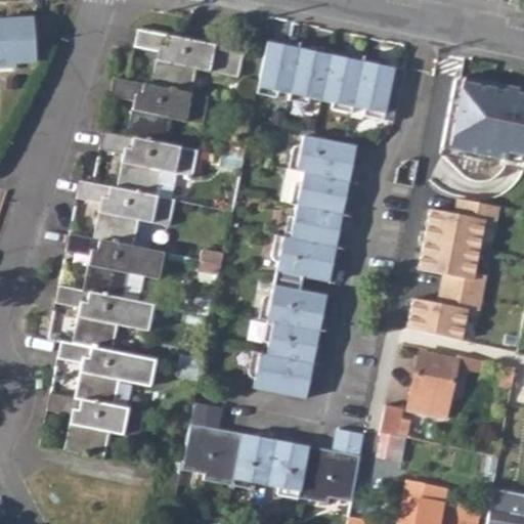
[(0,66),(14,66),(14,62),(35,60),(34,46),(44,45),(48,14),(0,18),(0,66)]
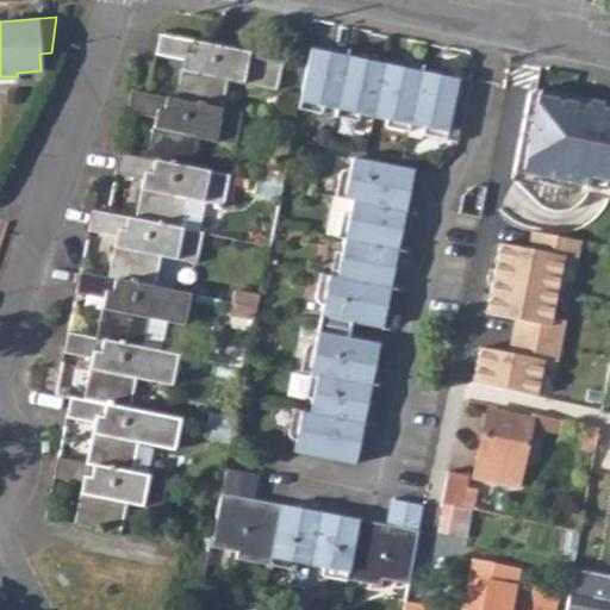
[(191,61),(188,70),(181,69),(175,98),(175,99),(222,107),(228,78),(277,87),(282,57),(160,33),(155,54),(182,60),(191,61)]
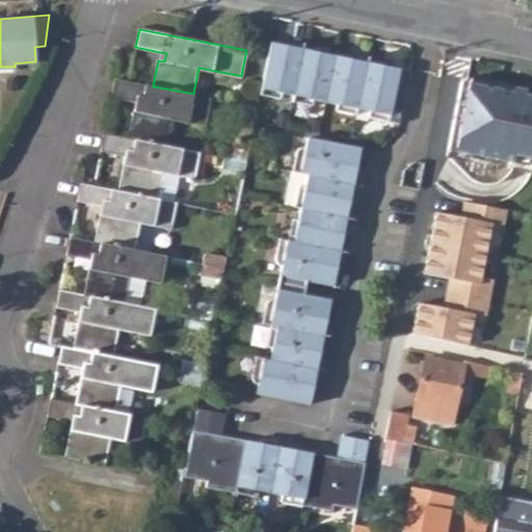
[(292,96),(301,48),(302,43),(287,40),(287,45),(269,42),(259,94),(280,98),(281,92),(292,96)]
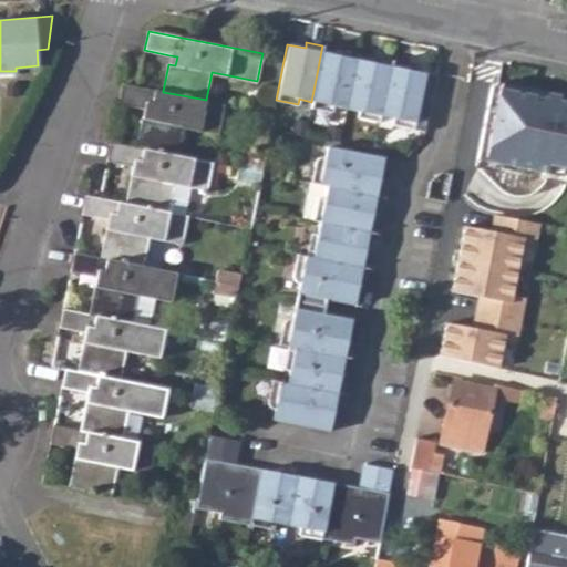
[(321,51),(311,102),(310,106),(332,111),(333,106),(346,109),(357,52),(340,49),(340,54),(321,51)]
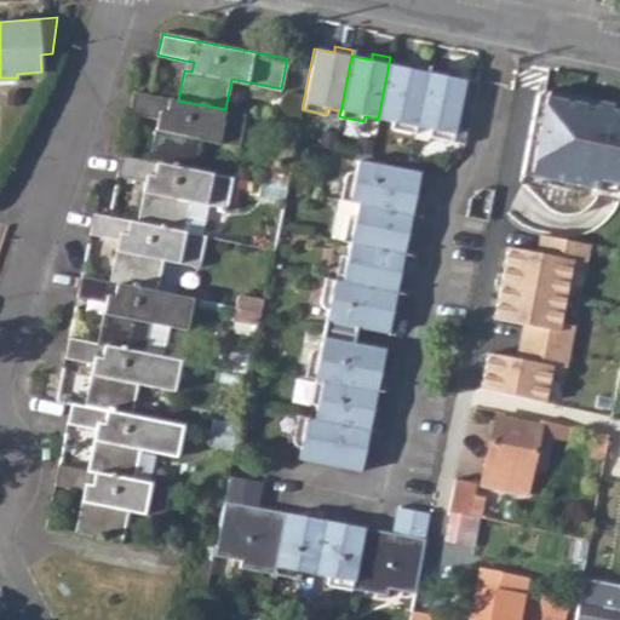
[(390,57),(378,119),(392,121),(391,127),(412,131),(412,126),(424,70),(408,67),(409,61),(390,57)]
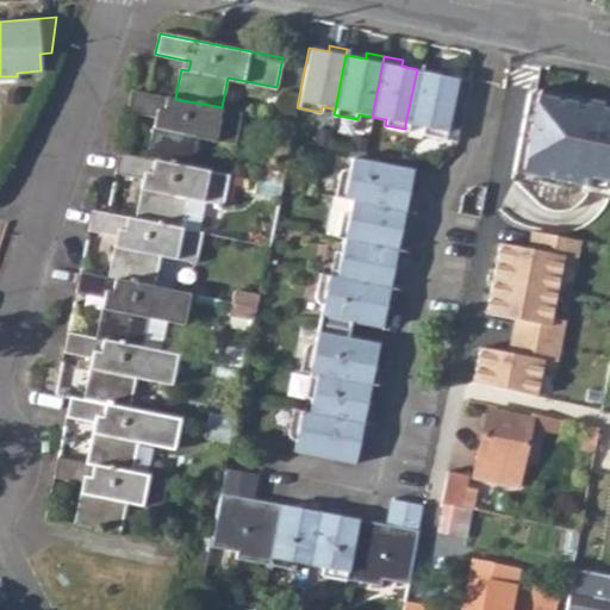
[(182,60),(181,69),(188,70),(191,61),(182,60)]
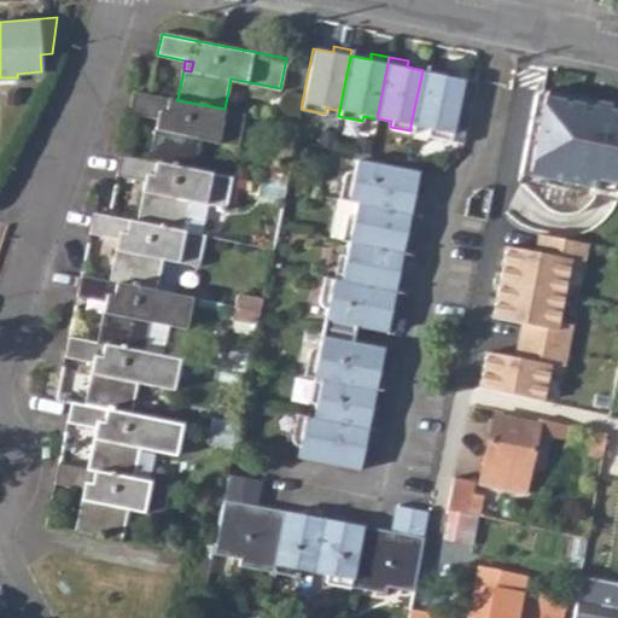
[(476,81),(462,79),(444,74),(445,69),(423,64),(423,70),(410,126),(429,128),(426,134),(464,141),(476,81)]
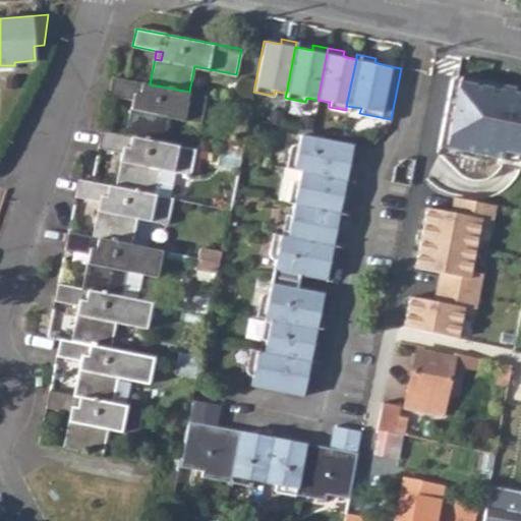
[(125,134),(166,142),(171,115),(201,121),(207,95),(189,92),(150,84),(111,77),(108,96),(132,100),(139,101),(137,109),(130,108),(125,134)]
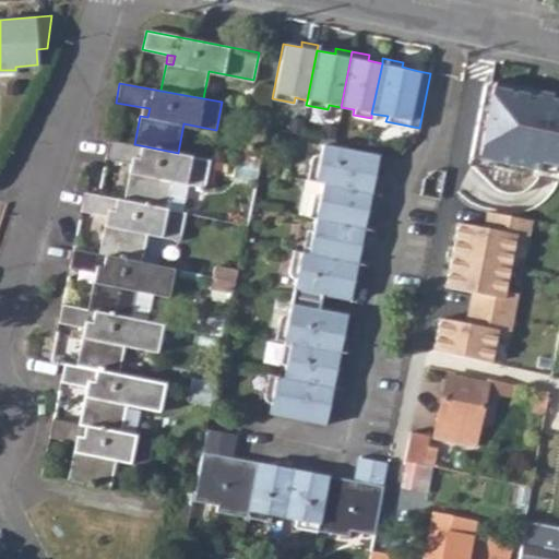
[(142,107),(140,116),(147,117),(150,108),(142,107)]
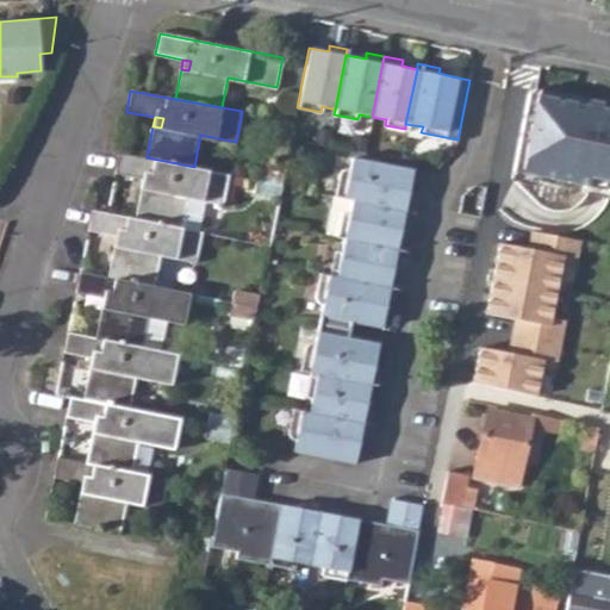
[(609,153),(515,135),(504,187),(556,197),(553,213),(549,234),(587,241),(595,205),(609,207),(609,153)]
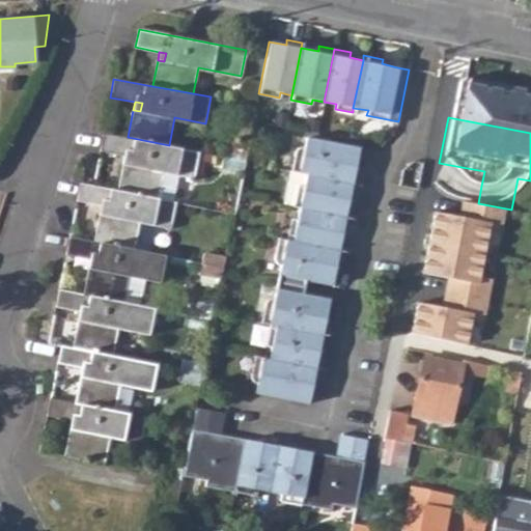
[(179,174),(196,177),(200,151),(169,145),(128,137),(104,133),(101,150),(124,156),(132,157),(131,165),(123,164),(118,190),(159,197),(173,200),(179,174)]
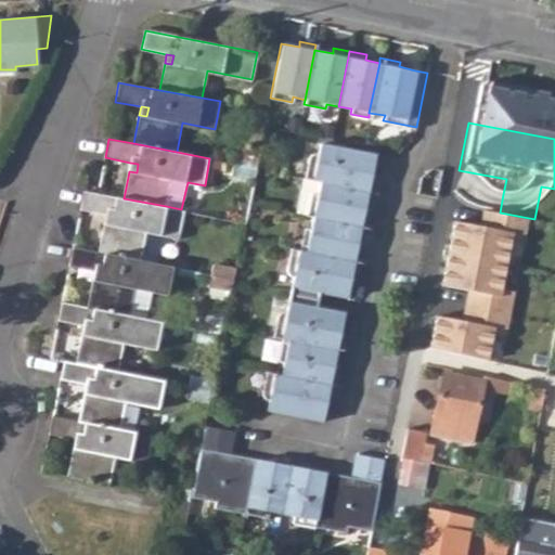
[(310,155),(305,178),(374,192),(377,175),(372,173),(376,154),(357,150),(351,153),(348,147),(320,142),(319,153),(315,152),(310,155)]
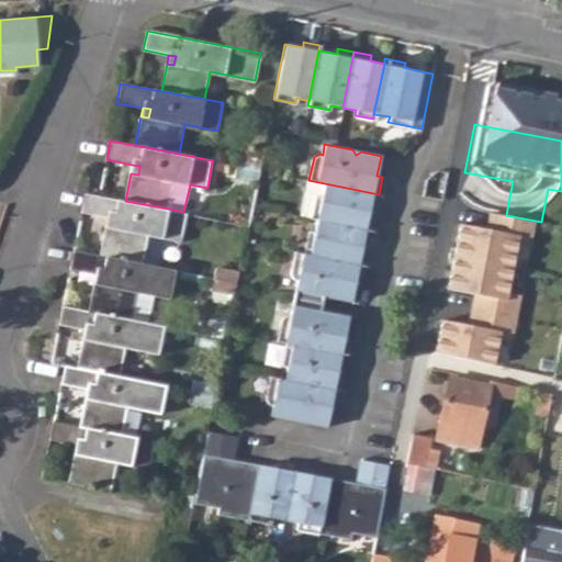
[(236,165),(260,169),(261,158),(237,154),(236,165)]
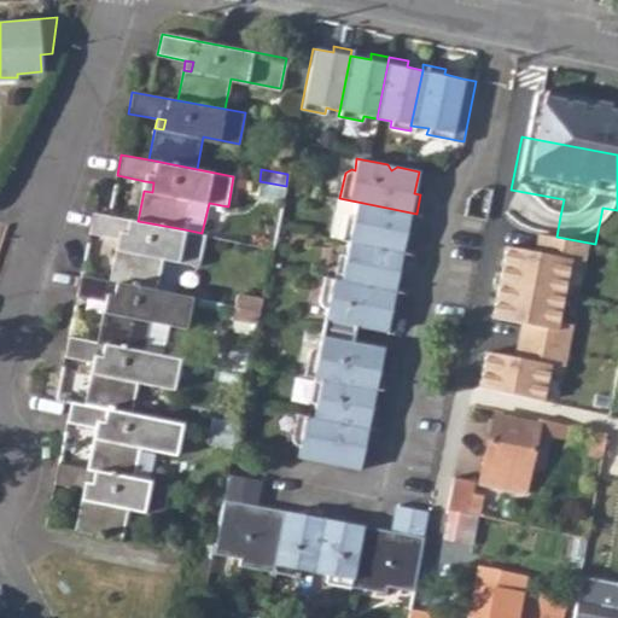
[(152,192),(153,182),(145,181),(144,191),(152,192)]
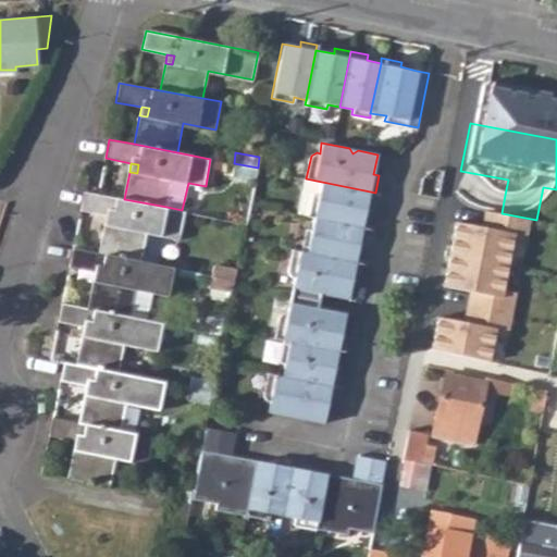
[(232,174),(256,178),(258,168),(234,163),(232,174)]
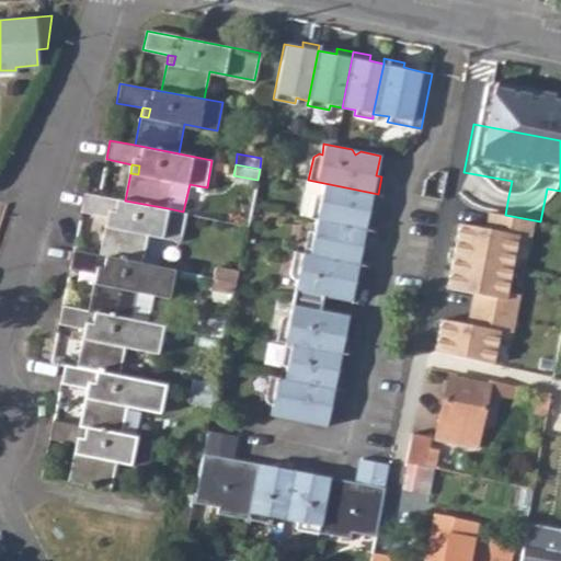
[(512,181),(464,172),(460,187),(508,196),(512,181)]
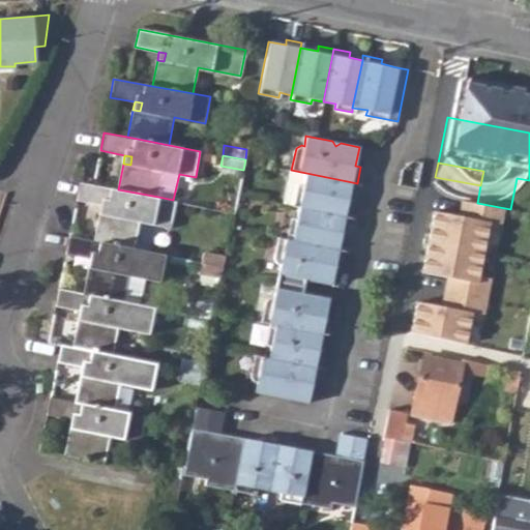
[(357,183),(291,170),(285,203),(299,206),(351,216),(357,183)]
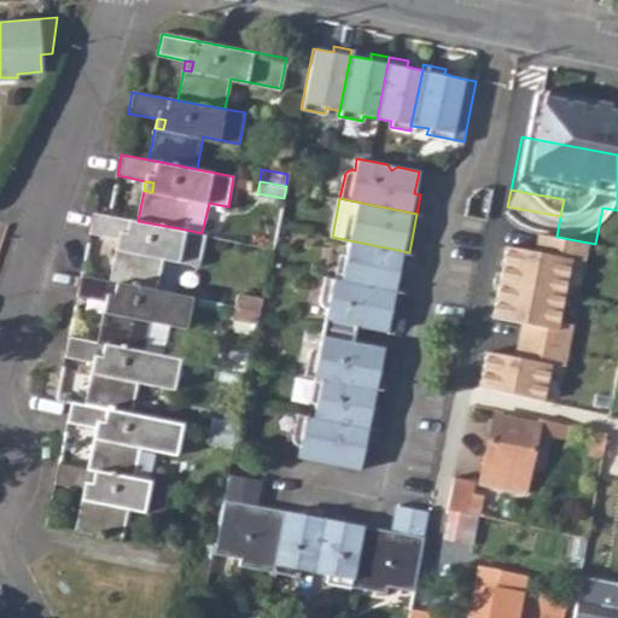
[(157,289),(163,257),(181,261),(199,264),(205,233),(202,233),(185,229),(138,221),(93,211),(89,233),(117,238),(126,239),(123,250),(115,248),(110,280),(156,289),(157,289)]
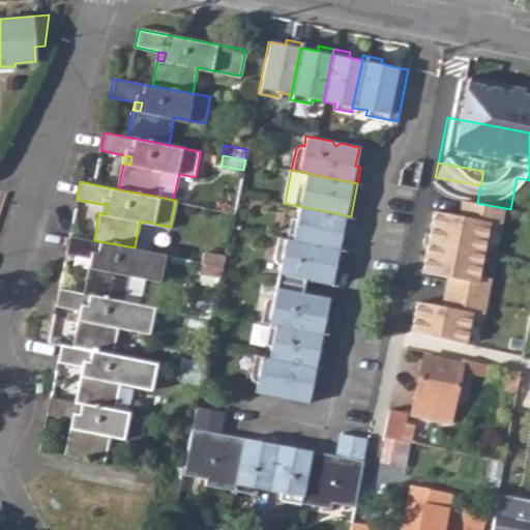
[(100,204),(98,212),(106,214),(108,205),(100,204)]
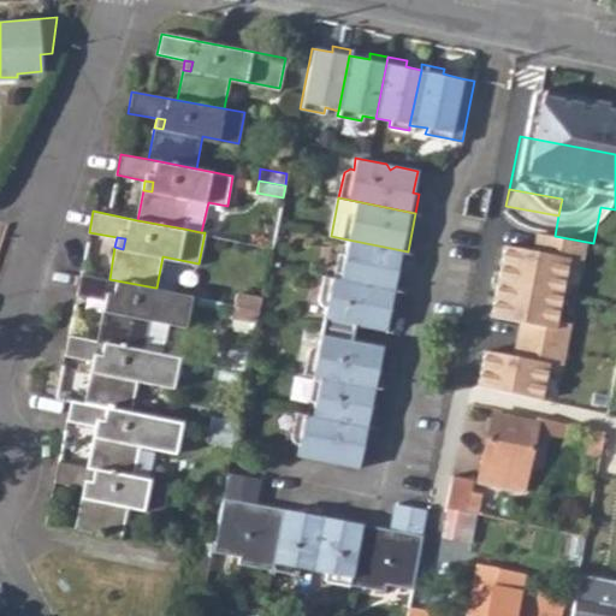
[(408,252),(348,240),(345,254),(338,252),(332,277),(392,289),(398,270),(403,271),(408,252)]
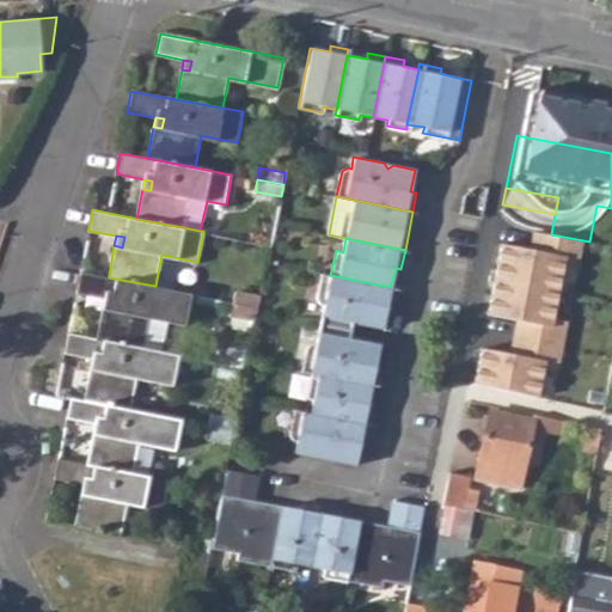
[(173,289),(179,258),(161,255),(155,286),(155,287),(172,289),(173,289)]
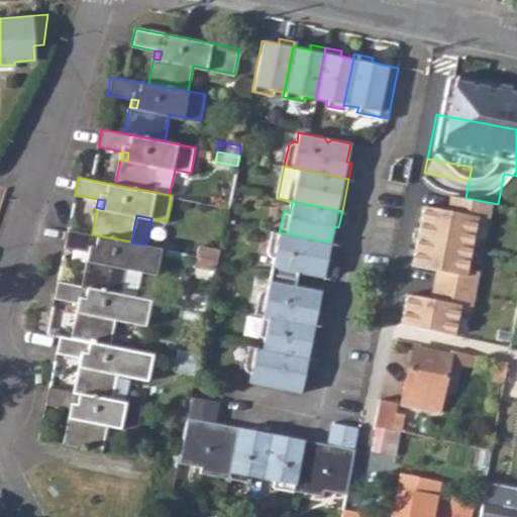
[(95,252),(94,261),(86,260),(81,285),(120,293),(125,268),(139,271),(156,273),(161,247),(146,244),(145,244),(131,242),(131,241),(130,241),(92,234),(68,229),(65,247),(88,251),(95,252)]
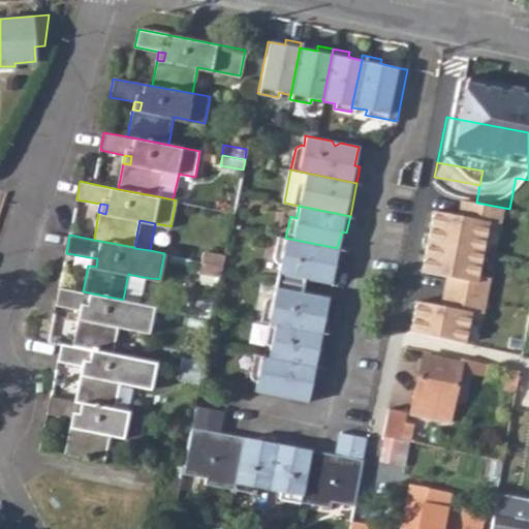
[(304,278),(310,275),(313,280),(332,283),(336,263),(340,266),(343,249),(337,248),(285,238),(277,236),(273,257),(280,263),(276,280),(277,280),(280,280),(302,285),(303,285),(304,278)]
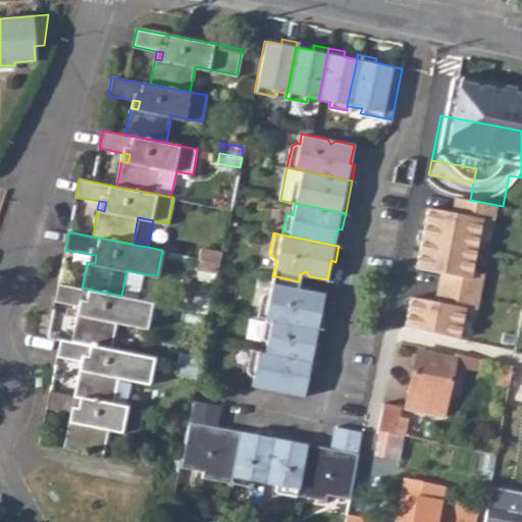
[(222,252),(200,247),(198,257),(220,261),(222,252)]
